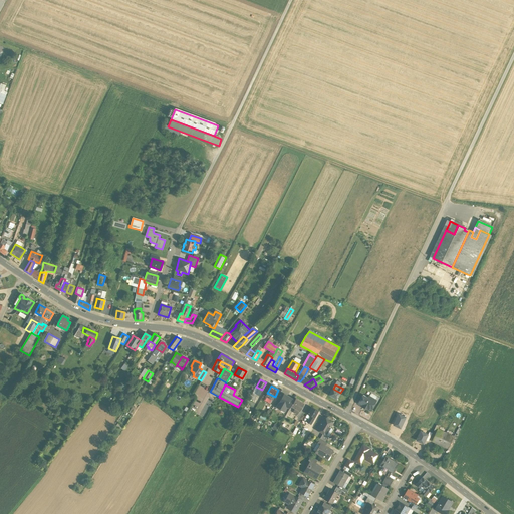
[(333,389),(329,395),(336,400),(340,393),(333,389)]
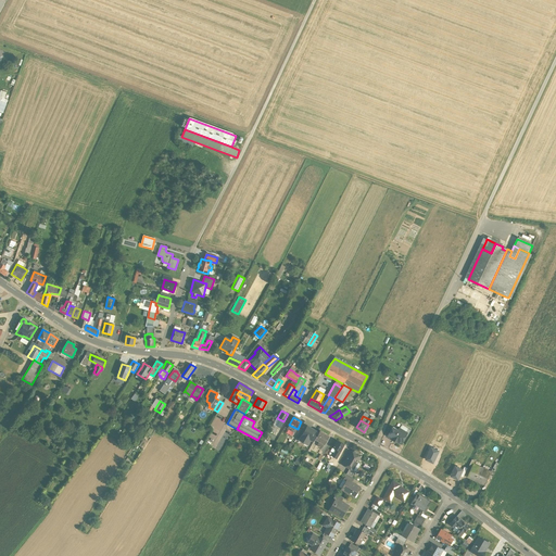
[(307,427),(300,440),(304,443),(305,441),(308,443),(311,440),(314,442),(315,440),(318,433),(307,427)]
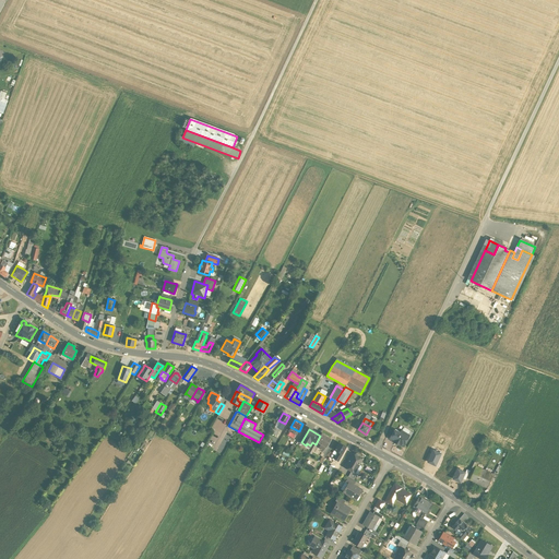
[(400,433),(394,430),(390,438),(394,441),(400,433)]
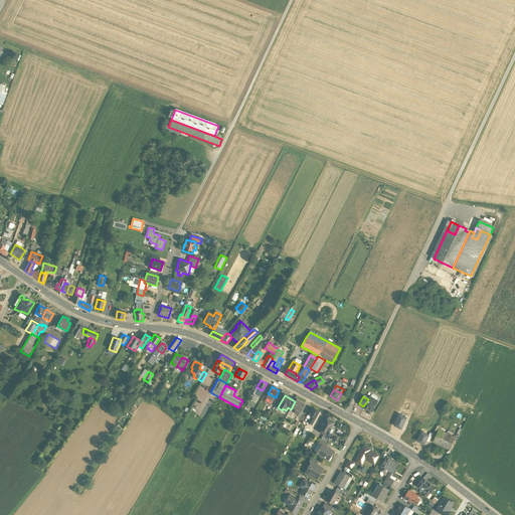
[(363,406),(363,407),(367,409),(371,411),(377,401),(375,400),(370,396),(369,396),(368,399),(363,406)]
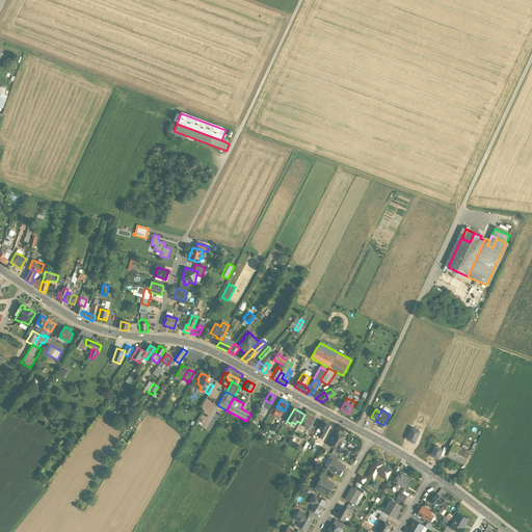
[(315,418),(306,413),(304,415),(301,421),(306,423),(310,426),(315,418)]
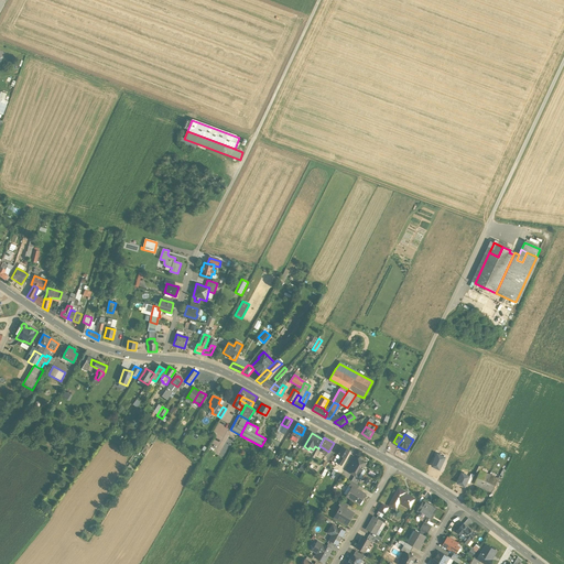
[(349,451),(342,447),(337,455),(342,457),(345,458),(349,451)]
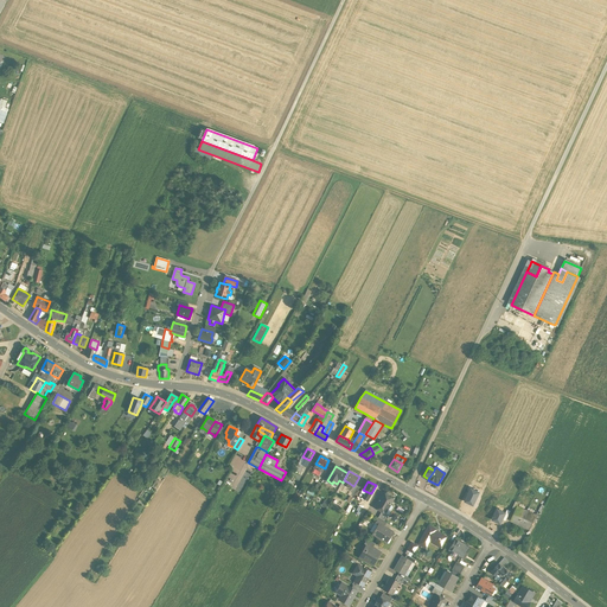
[(465,502),(474,506),(479,493),(471,489),(465,502)]
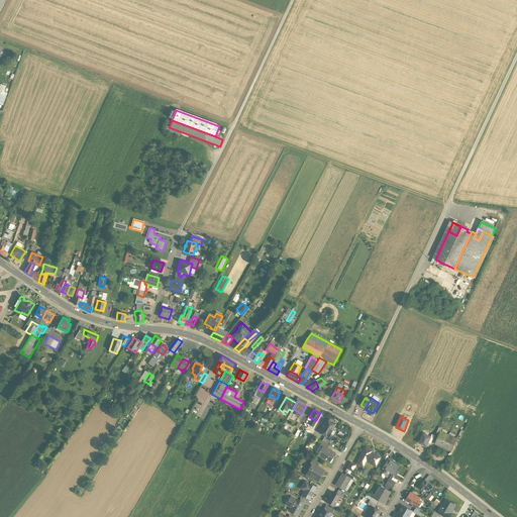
[(335,425),(325,420),(318,432),(325,436),(328,437),(335,425)]
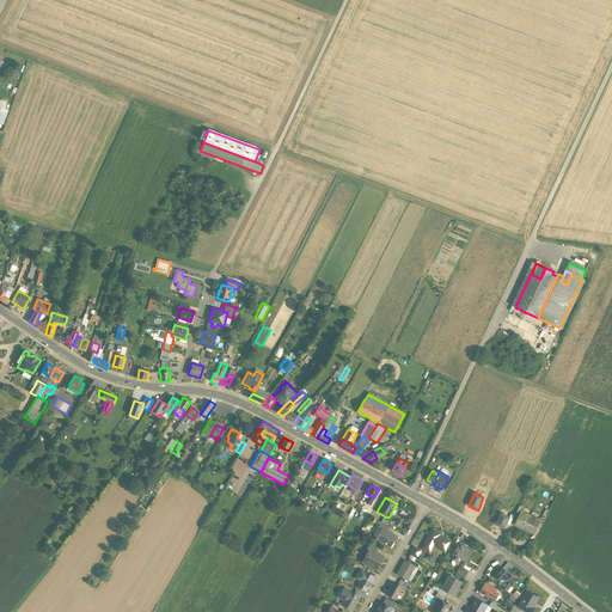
[(521,510),(520,514),(514,525),(534,534),(539,522),(540,520),(521,510)]
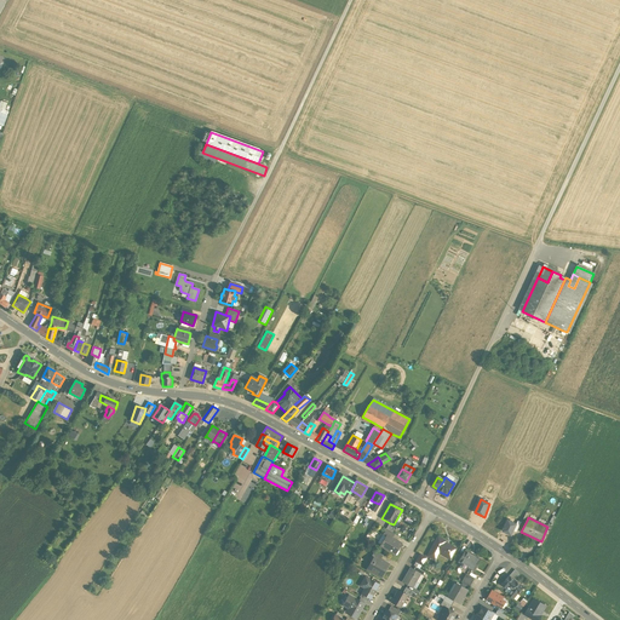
[(507,520),(503,530),(511,535),(514,530),(516,524),(507,520)]
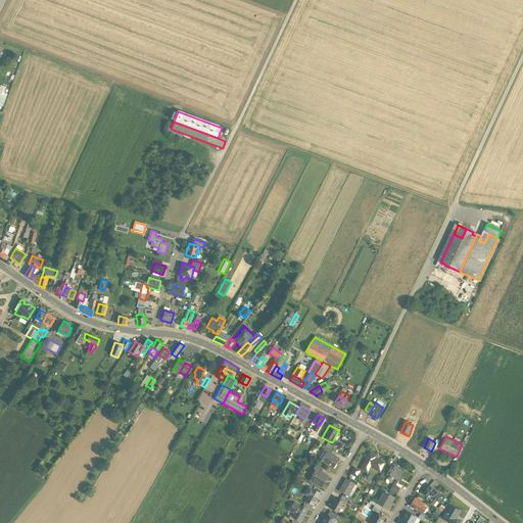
[(329,441),(325,446),(331,449),(334,444),(332,442),(329,441)]
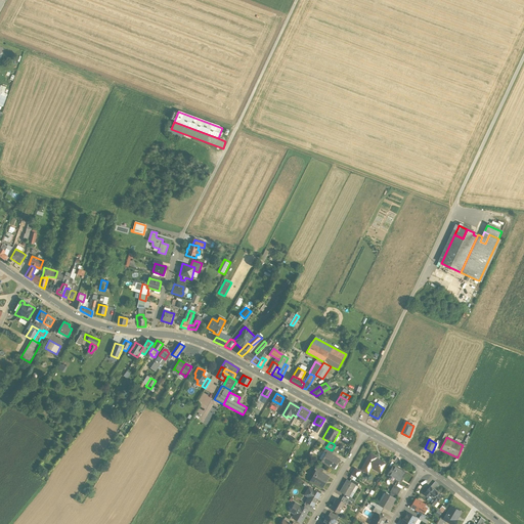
[(332,454),(328,452),(326,453),(321,462),(333,469),(336,463),(337,463),(339,460),(335,457),(335,456),(332,454)]
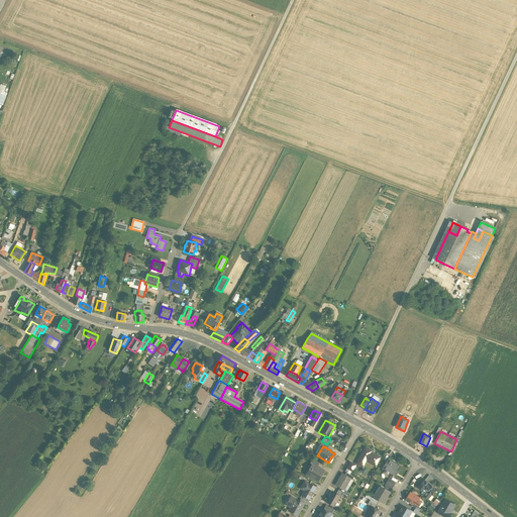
[(372,451),(365,447),(356,463),(363,468),(365,463),(364,462),(366,459),(376,466),(381,457),(371,452),(372,451)]
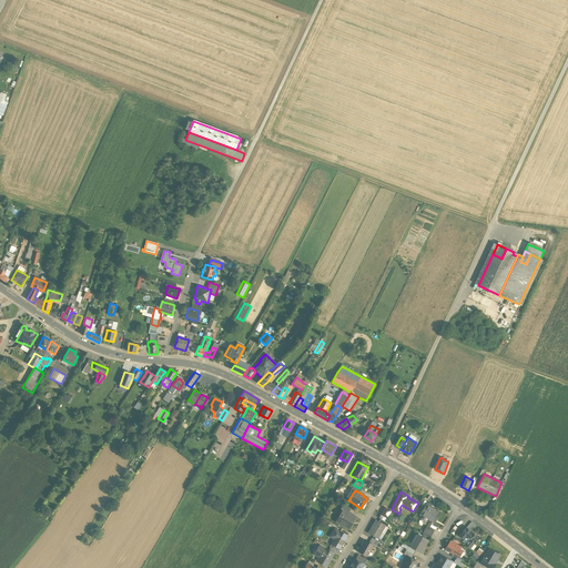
[(440,513),(426,504),(423,510),(425,511),(422,516),(434,523),(440,513)]
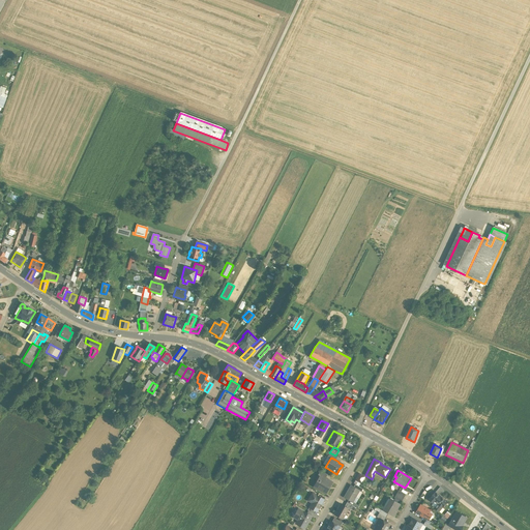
[(364,477),(358,474),(355,480),(358,481),(361,483),(364,477)]
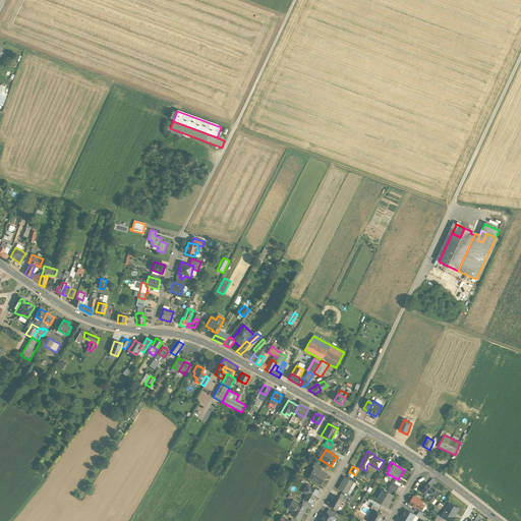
[(319,470),(314,467),(314,468),(312,472),(313,472),(309,479),(320,485),(327,474),(319,470)]
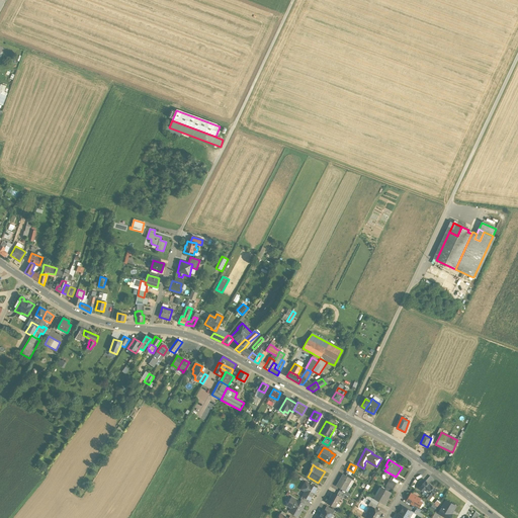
[(342,475),(341,473),(340,478),(337,476),(334,484),(337,485),(342,475)]
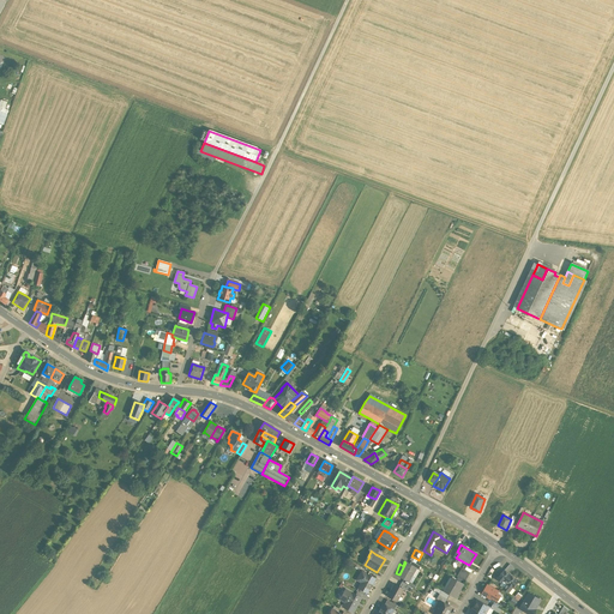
[(409,565),(407,563),(398,576),(408,582),(416,569),(409,565)]
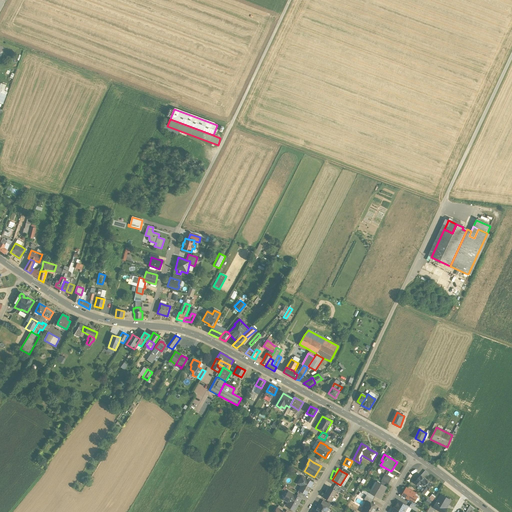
[(392,478),(385,474),(381,481),(388,485),(392,478)]
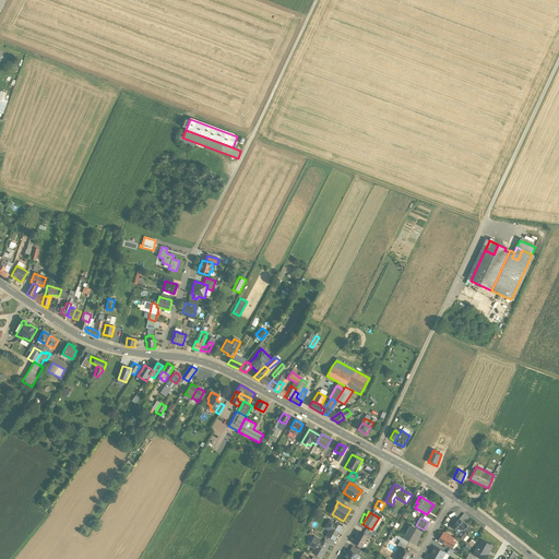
[(472,528),(460,519),(458,521),(456,521),(455,522),(455,524),(454,525),(459,528),(462,532),(459,536),(463,540),(472,528)]
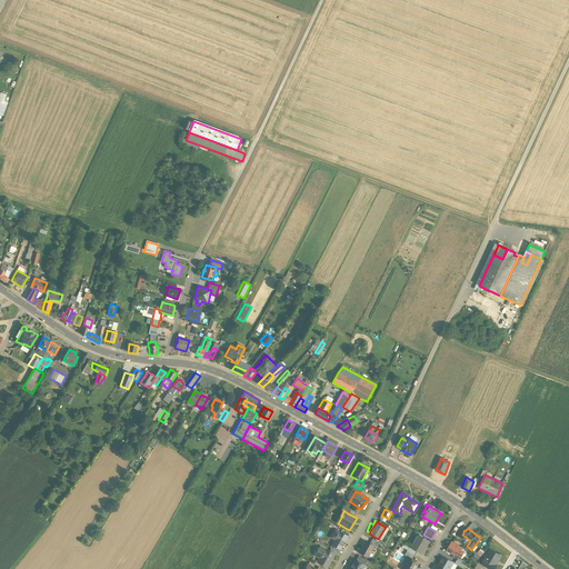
[(348,537),(335,529),(332,535),(337,537),(332,545),(338,548),(340,549),(348,537)]
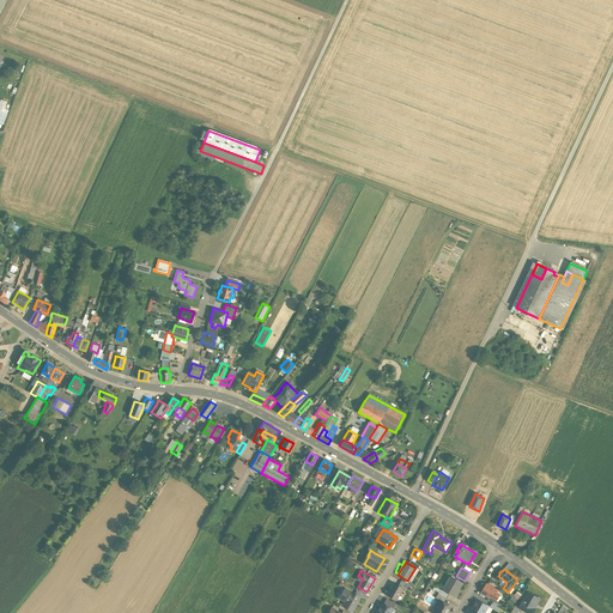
[(451,578),(445,590),(443,589),(443,590),(449,594),(456,598),(459,593),(457,592),(462,584),(450,577),(451,578)]
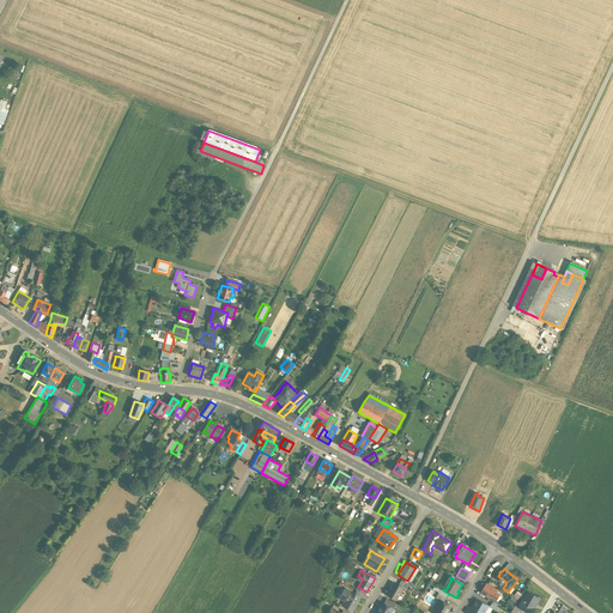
[(395,586),(393,584),(387,595),(395,600),(396,600),(399,595),(402,589),(402,588),(399,586),(395,584),(395,586)]
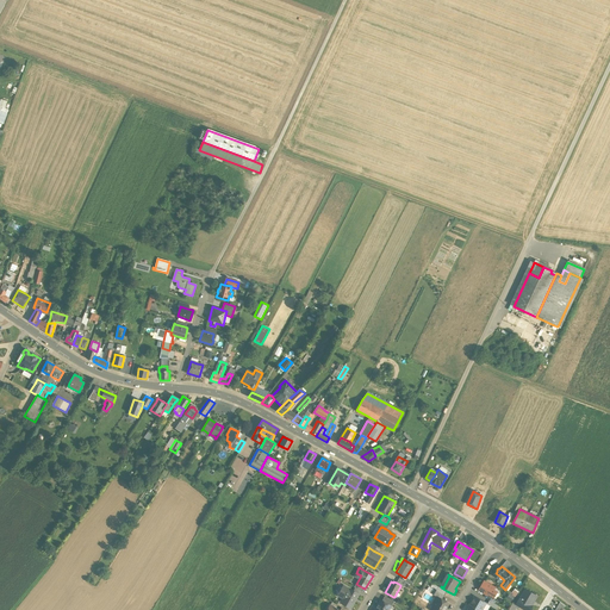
[(495,587),(485,582),(480,590),(493,598),(497,592),(493,590),(495,587)]
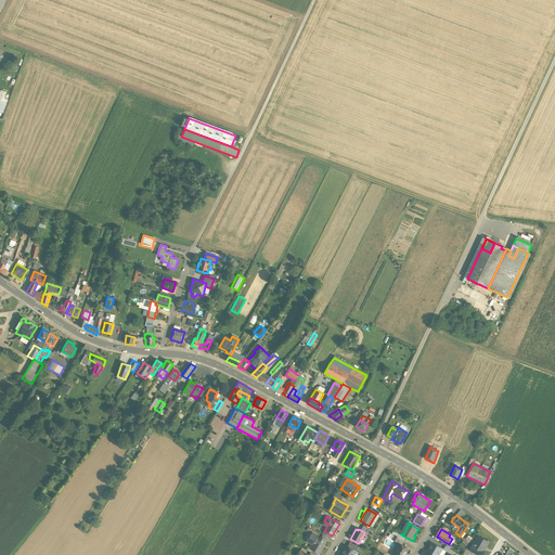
[(325,540),(312,532),(307,541),(312,544),(310,547),(310,549),(318,553),(319,554),(323,546),(322,546),(325,540)]
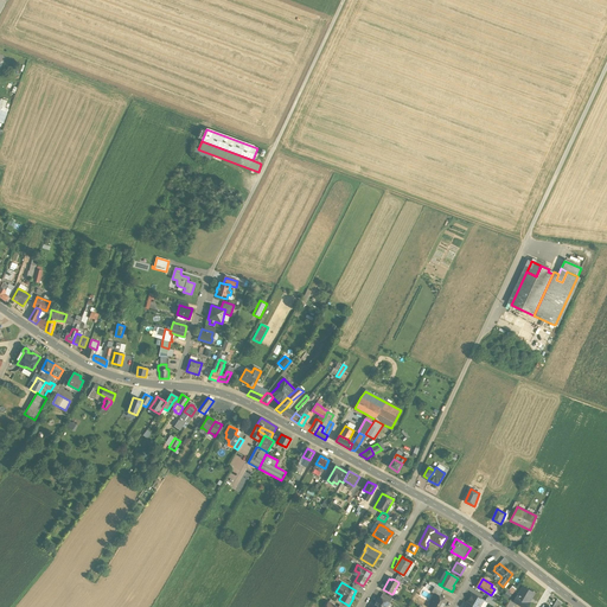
[(439,585),(436,582),(434,588),(441,593),(445,588),(439,585)]
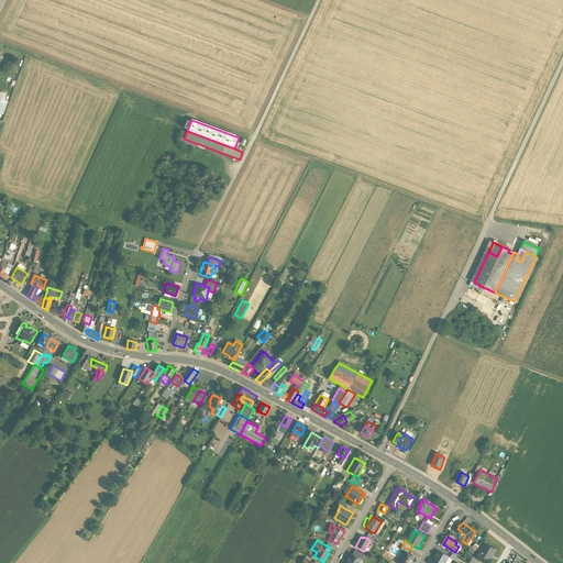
[(485,543),(481,552),(479,551),(476,558),(479,560),(485,562),(488,562),(492,559),(489,558),(492,554),(495,549),(488,545),(485,543)]
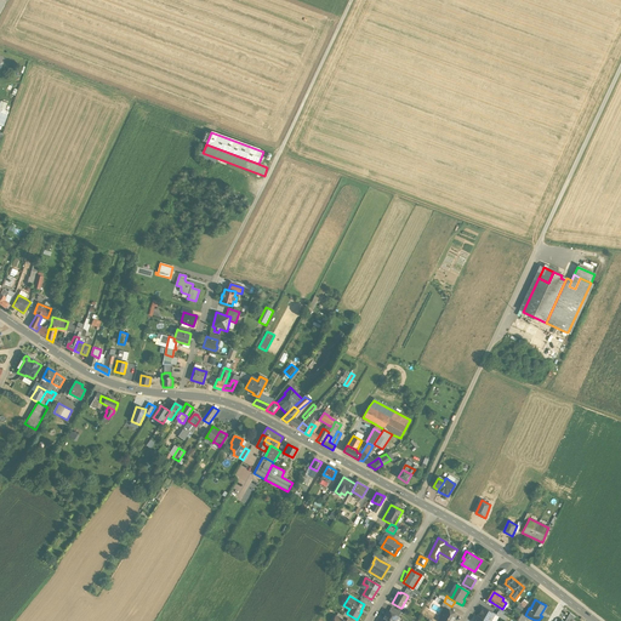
[(400,611),(392,607),(388,611),(397,616),(396,617),(397,617),(400,611)]
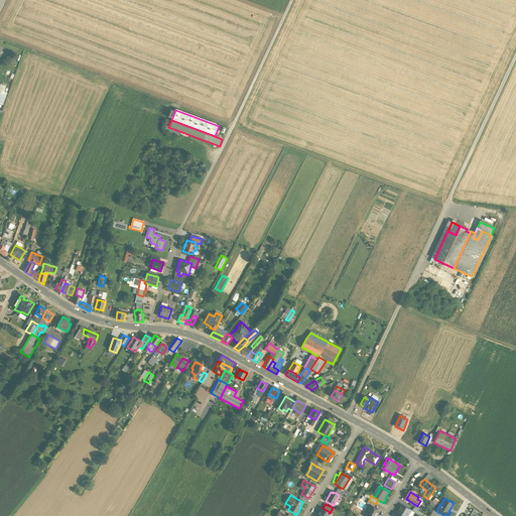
[(407,515),(411,510),(402,505),(397,512),(404,515),(407,515)]
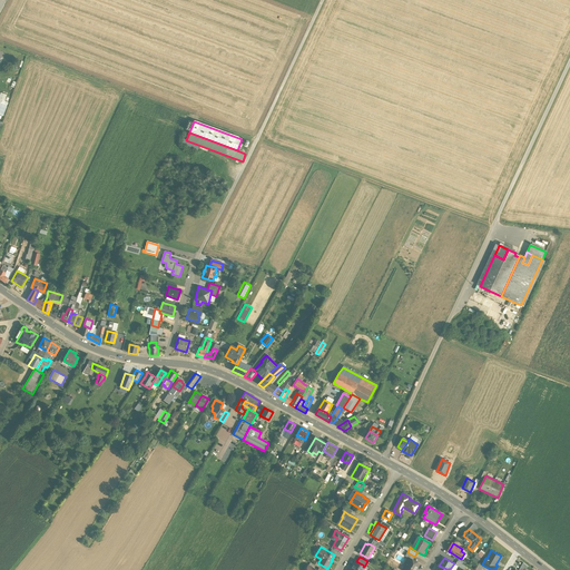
[(413,560),(409,559),(402,569),(415,569),(419,564),(413,560)]
